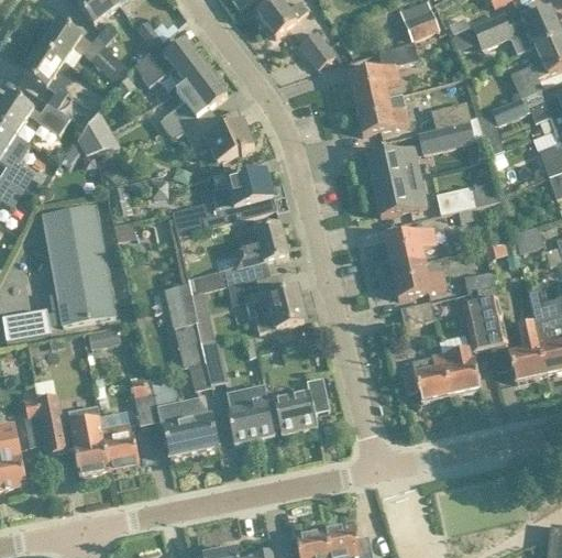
[(119,4),(114,0),(77,0),(76,1),(94,24),(119,4)]
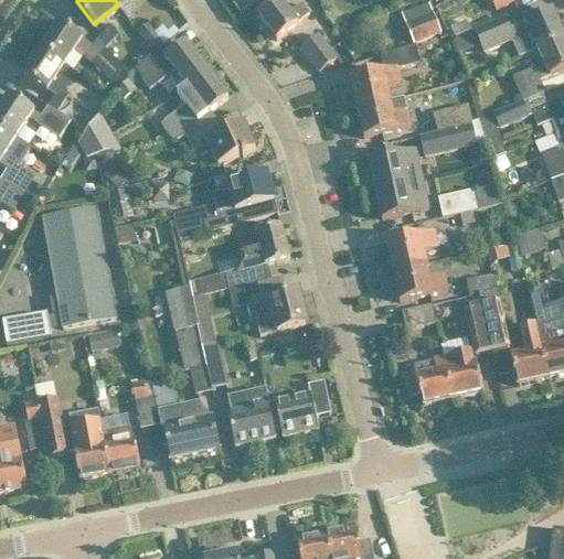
[(231,0),(240,11),(254,0),(231,0)]
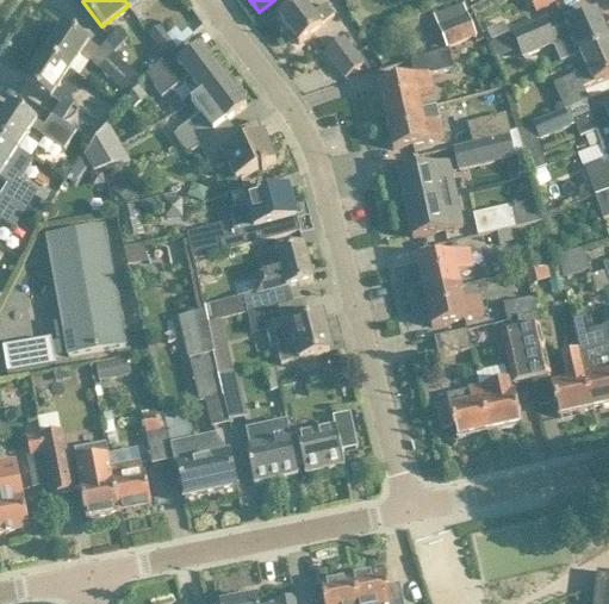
[(297,0),(278,14),(298,41),(317,26),(333,13),(324,1),(311,11),(303,0),(297,0)]
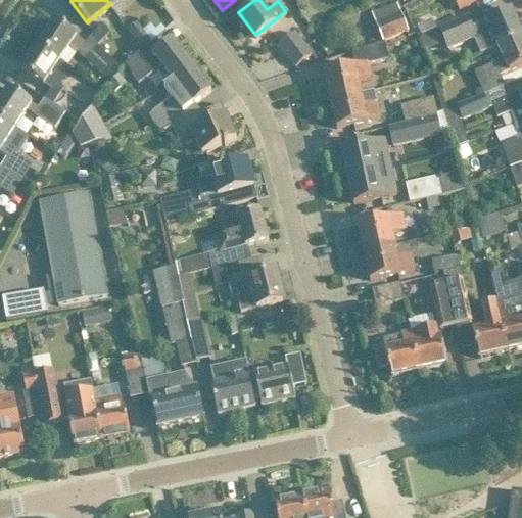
[(383,39),(384,39),(408,29),(395,0),(392,0),(370,9),(383,39)]
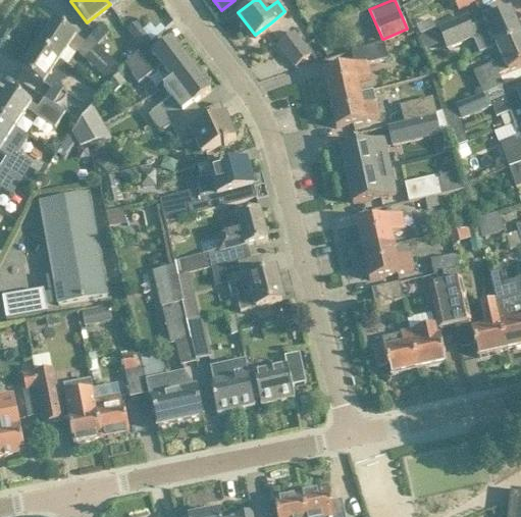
[(454,0),(458,8),(474,0),(454,0)]
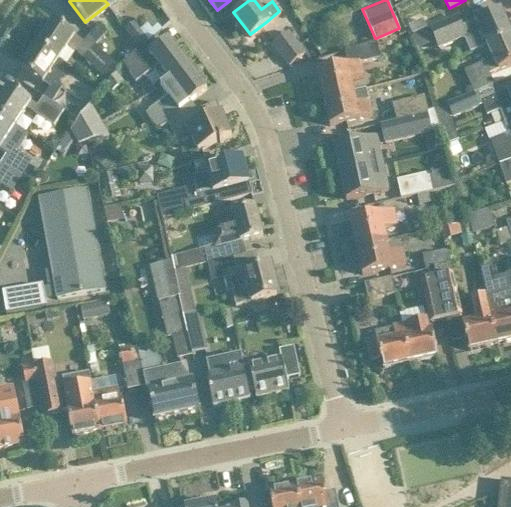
[(456,12),(433,23),(428,25),(437,46),(461,35),(462,36),(465,37),(470,49),(485,42),(510,31),(499,6),(461,23),(456,12)]
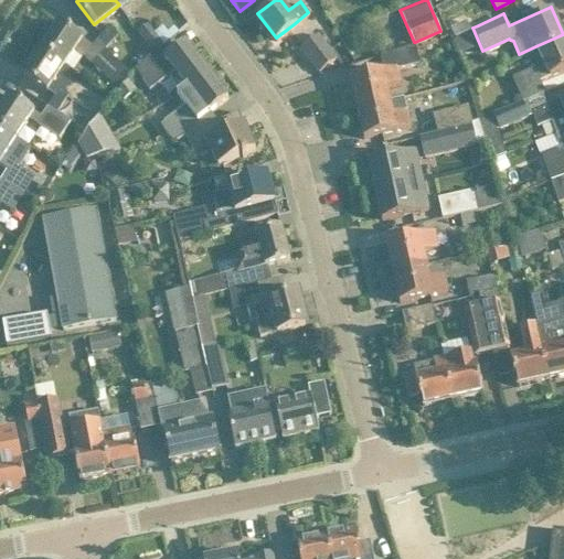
[(64,62),(82,35),(59,19),(40,45),(64,62)]
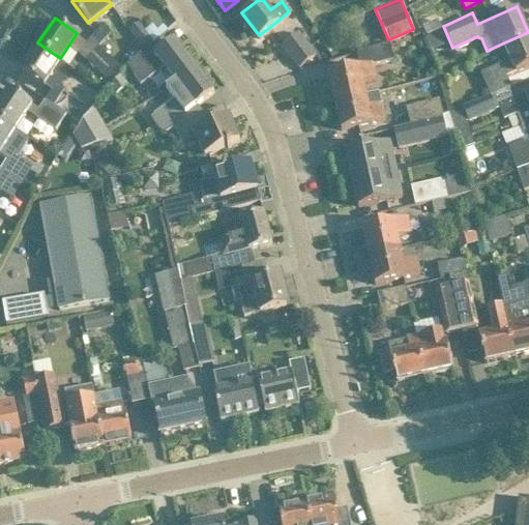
[(421,24),(425,33),(440,26),(436,18),(421,24)]
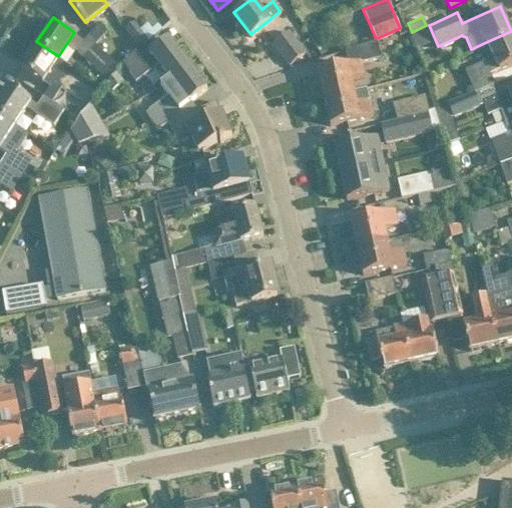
[(134,19),(125,26),(140,46),(145,41),(161,27),(156,22),(151,27),(147,21),(140,27),(134,19)]
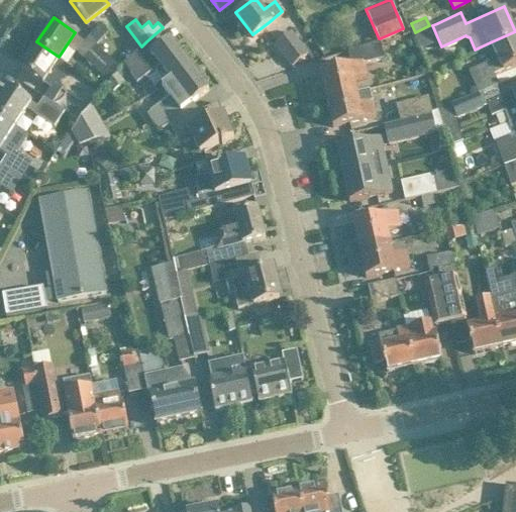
[(100,22),(76,47),(109,80),(120,65),(96,40),(107,28),(100,22)]
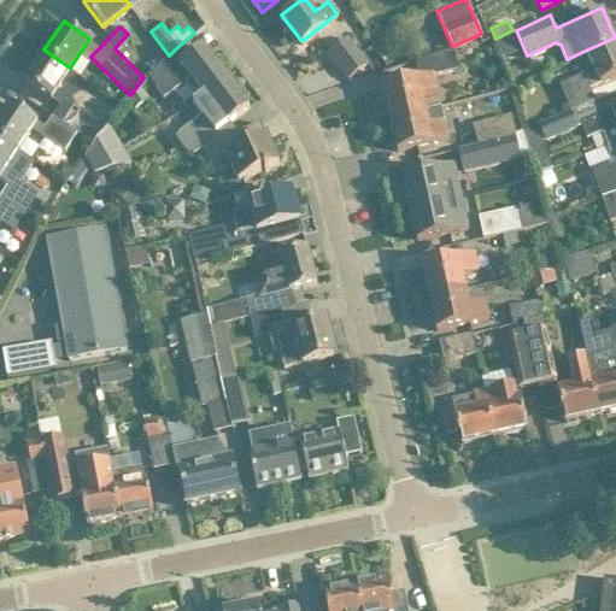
[(346,34),(328,50),(348,76),(368,62),(346,34)]
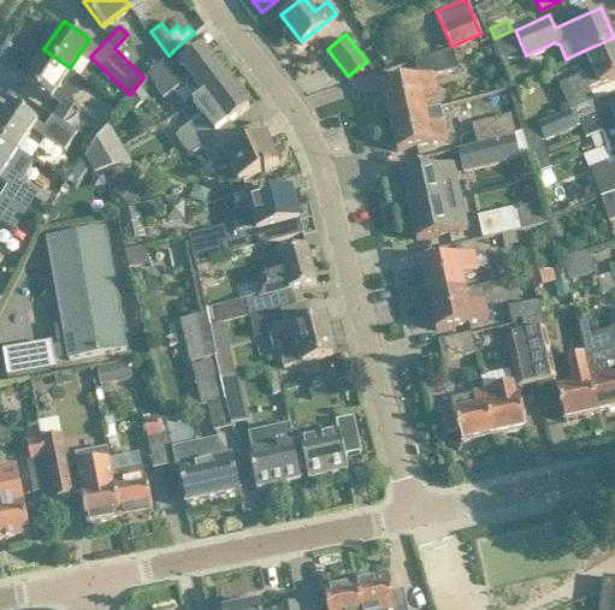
[(614,39),(614,37),(584,51),(591,65),(579,70),(580,71),(557,81),(569,107),(593,98),(587,86),(614,72),(614,39)]
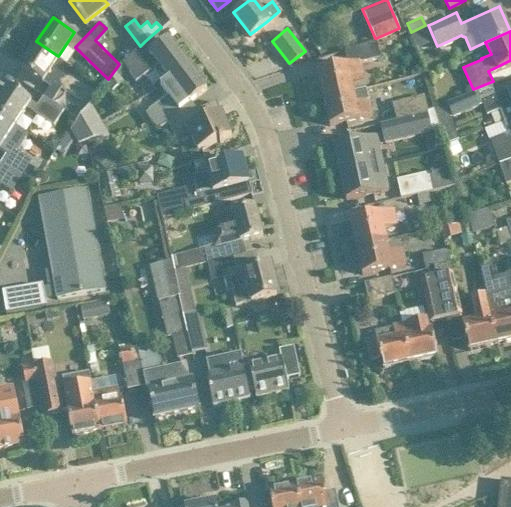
[(168,76),(187,61),(168,36),(151,49),(145,41),(140,46),(122,61),(135,77),(157,60),(162,66),(159,68),(166,77),(168,76)]
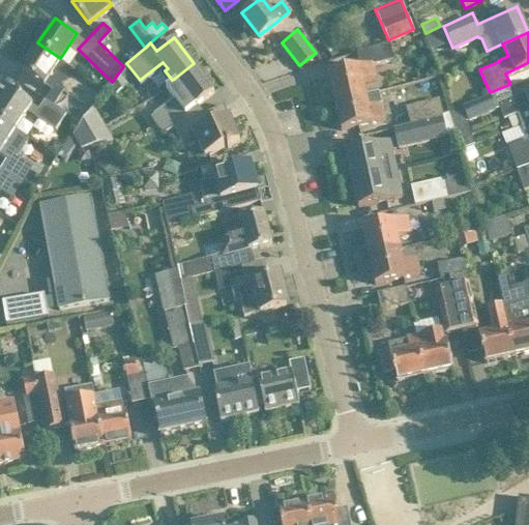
[(373,61),(393,57),(389,39),(388,39),(356,50),(359,63),(328,70),(334,98),(365,92),(362,79),(376,77),(373,61)]
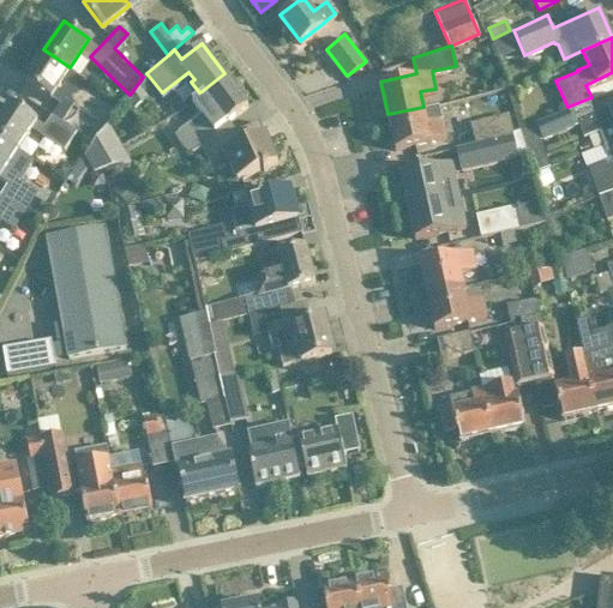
[(50,96),(70,67),(43,49),(24,78),(50,96)]
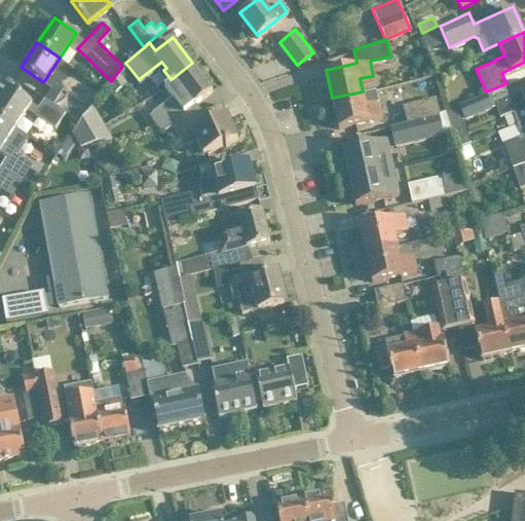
[(126,48),(116,57),(122,64),(133,54),(126,48)]
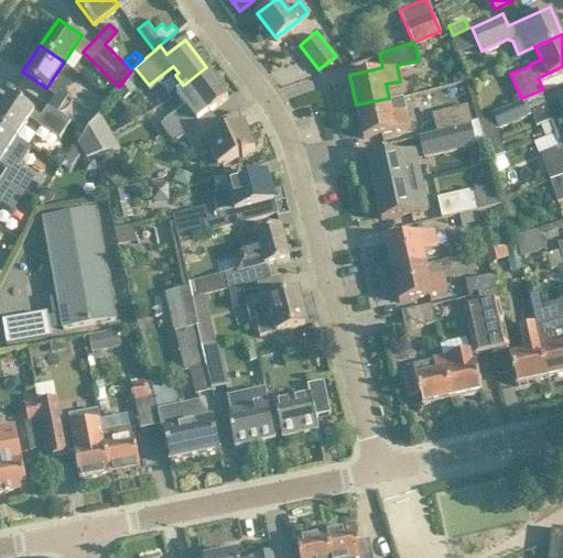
[(227,95),(206,67),(185,84),(183,85),(175,90),(185,102),(159,121),(172,139),(183,133),(217,118),(209,109),(227,95)]
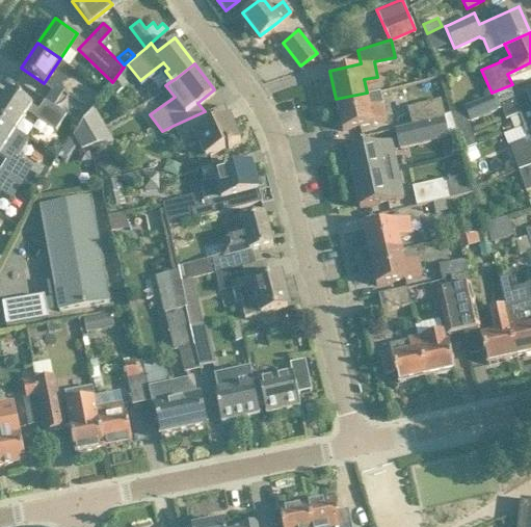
[(51,87),(45,97),(54,104),(64,88),(55,82),(51,87)]
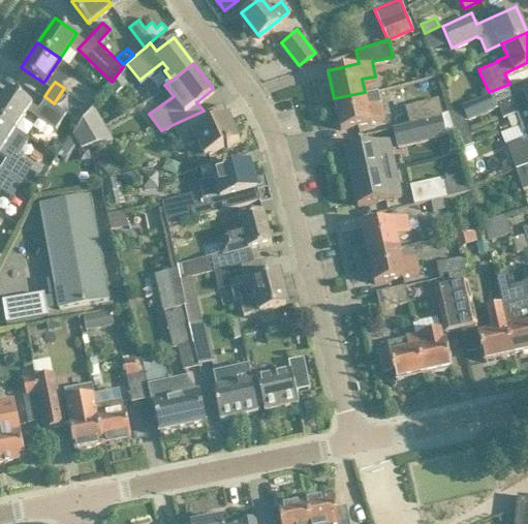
[(44,96),(38,105),(8,86),(0,98),(0,117),(14,126),(27,108),(41,118),(55,126),(65,111),(54,103),(44,96)]
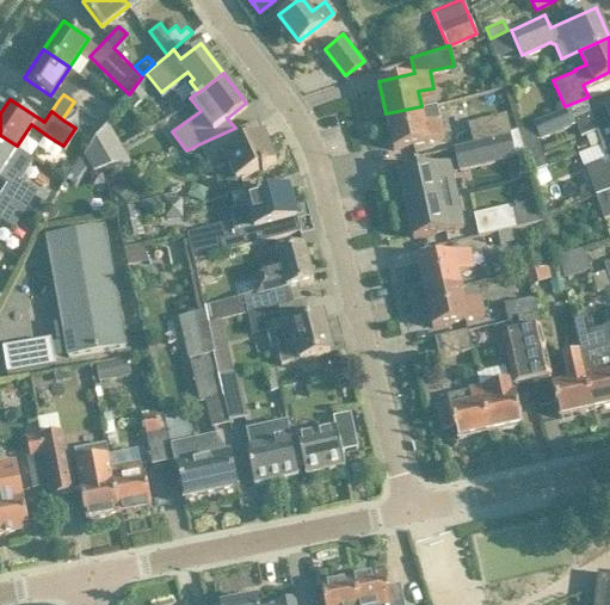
[(609,137),(609,102),(573,117),(580,134),(595,128),(601,142),(609,137)]
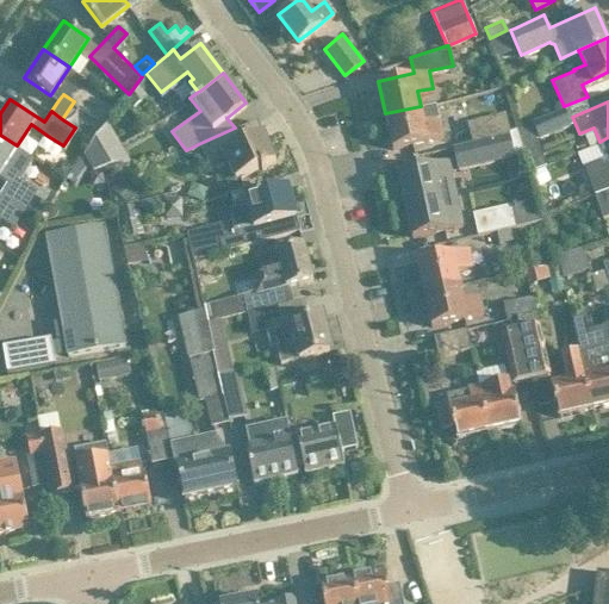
[(421,106),(385,113),(392,147),(416,141),(443,135),(439,117),(435,103),(421,106)]
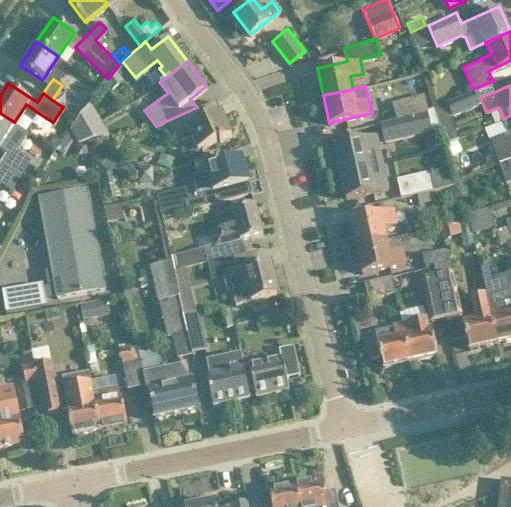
[(472,90),(446,101),(451,114),(477,103),(472,90)]
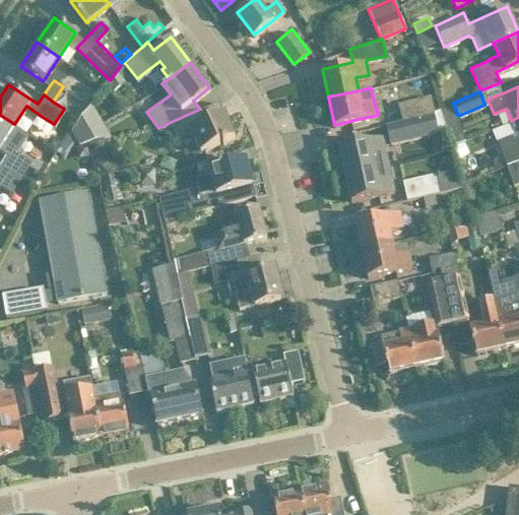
[(401,120),(435,112),(431,94),(397,103),(401,120)]
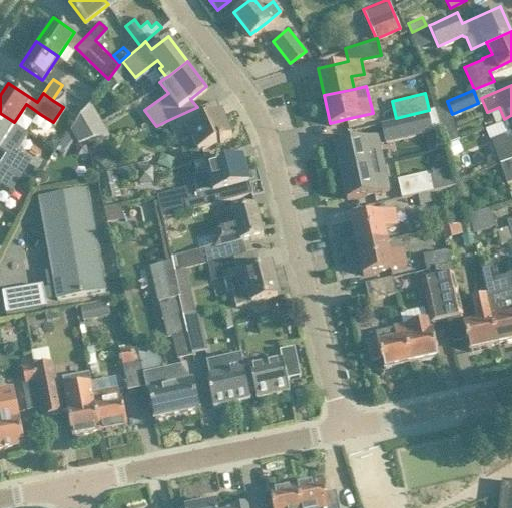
[(198,106),(197,107),(166,121),(176,141),(190,135),(196,148),(218,138),(219,140),(223,138),(222,136),(231,132),(220,108),(212,111),(208,102),(198,106)]
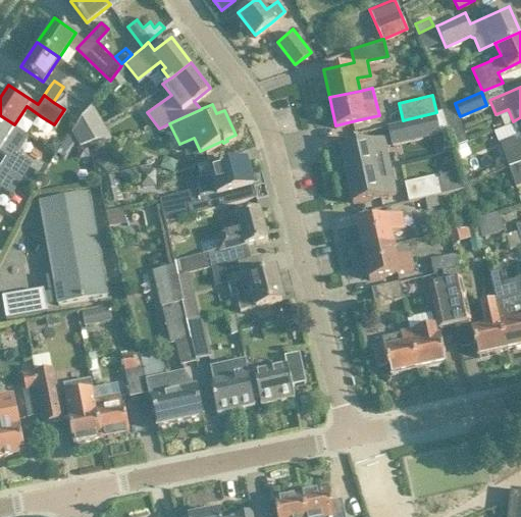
[(89,105),(71,130),(75,138),(76,139),(88,132),(88,131),(100,123),(90,106),(89,105)]
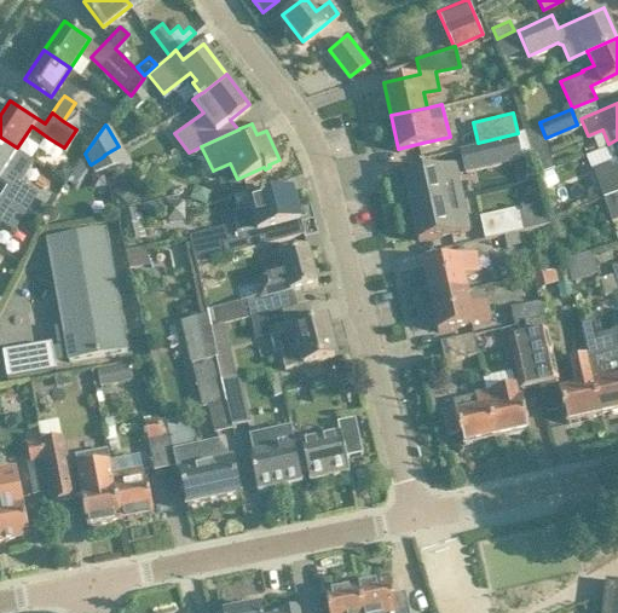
[(497,139),(460,148),(465,168),(502,160),(521,156),(517,136),(497,139)]
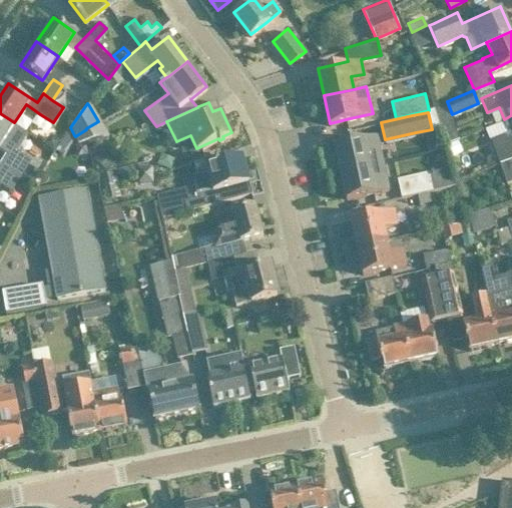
[(8,164),(19,171),(23,173),(31,158),(3,140),(14,122),(0,113),(0,147),(5,151),(0,159),(8,164)]
